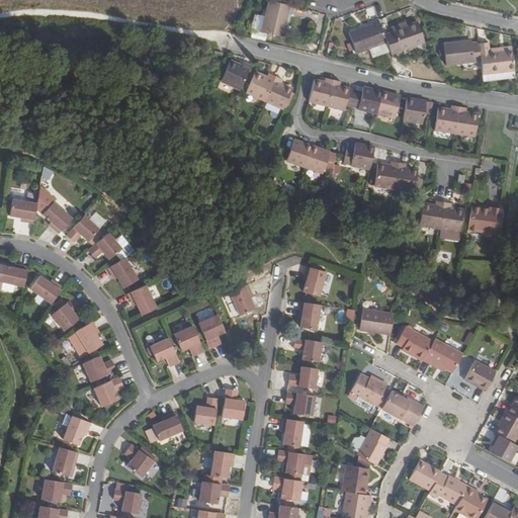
[(247,28),(278,36),(285,5),(265,0),(261,16),(251,14),(247,28)]
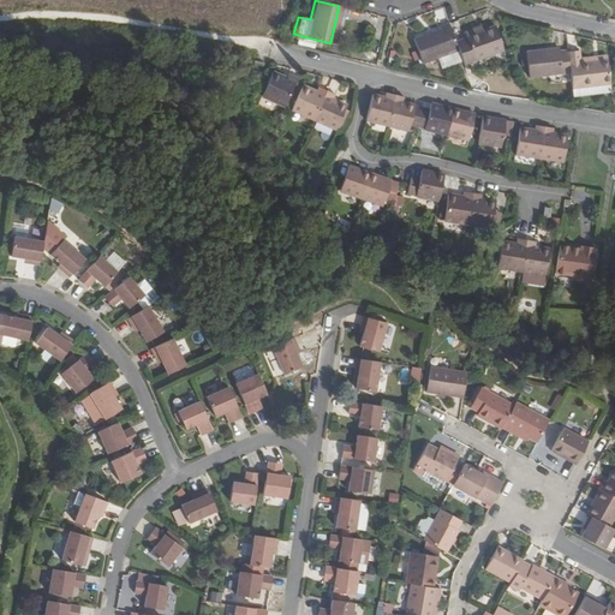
[(410,37),(418,63),(455,49),(453,42),(446,22),(437,24),(439,28),(410,37)]
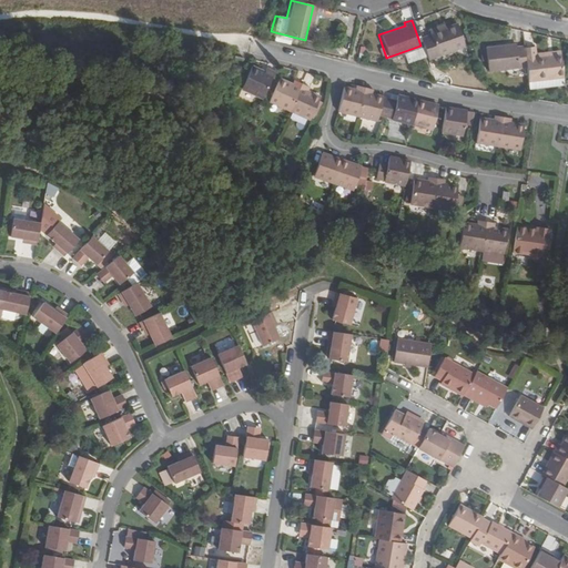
[(428,36),(418,39),(421,46),(425,58),(463,46),(455,23),(443,27),(427,32),(428,36)]
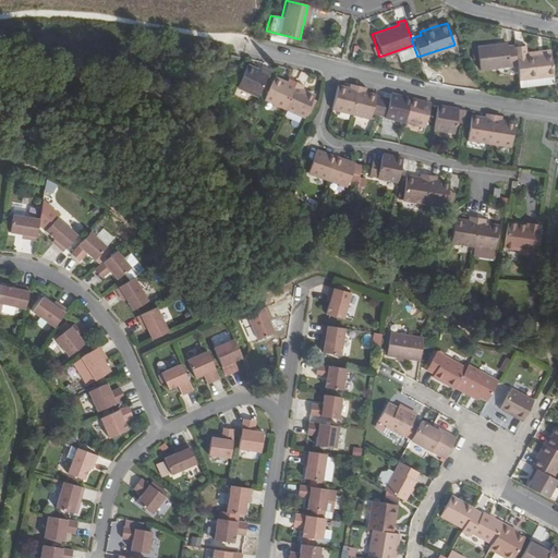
[(346,44),(348,28),(341,27),(339,43),(346,44)]
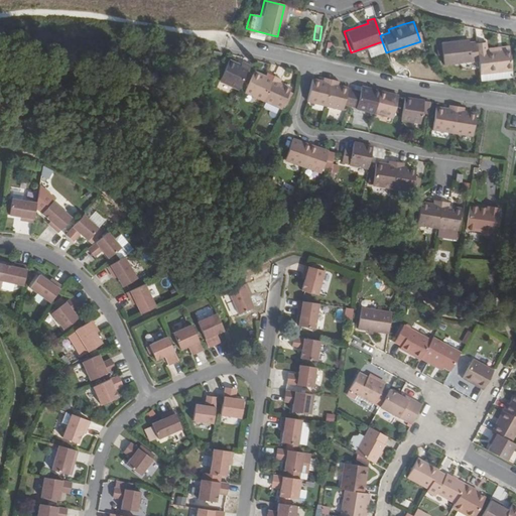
[(438,43),(441,65),(476,61),(475,52),(474,43),(467,43),(467,40),(438,43)]
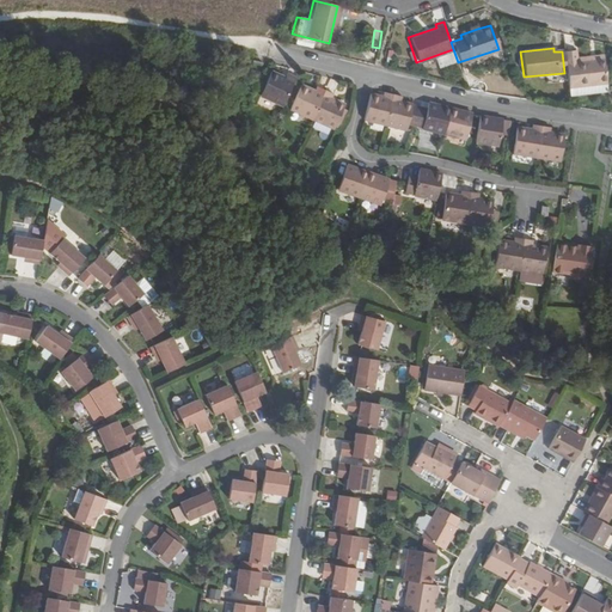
[(563,62),(564,73),(567,96),(589,93),(588,86),(604,85),(600,59),(563,62)]
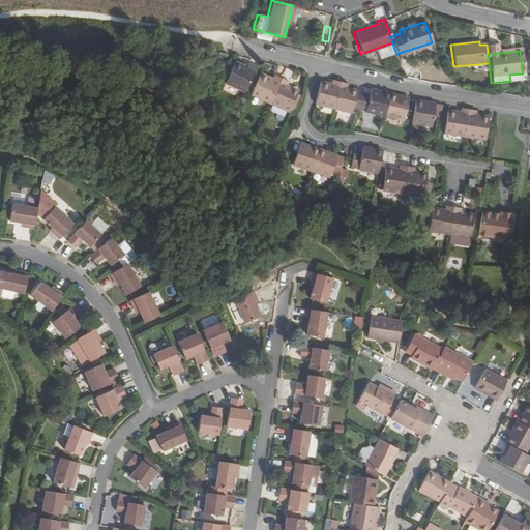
[(246,64),(244,68),(233,63),(225,82),(224,84),(243,92),(255,67),(246,64)]
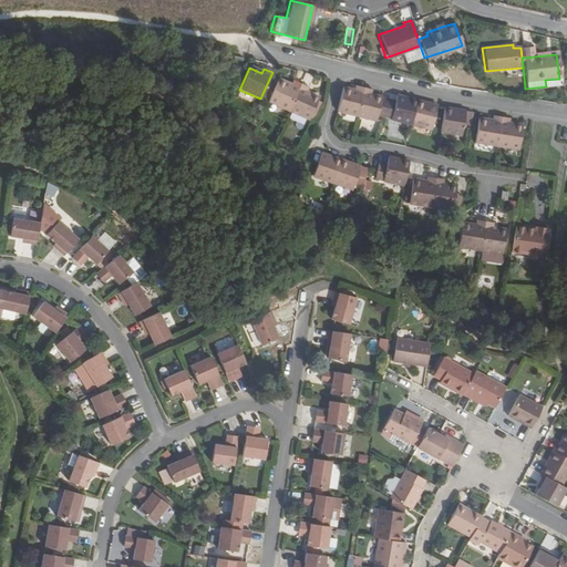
[(289,85),(277,80),(267,102),(287,111),(299,84),(291,81),(289,85)]
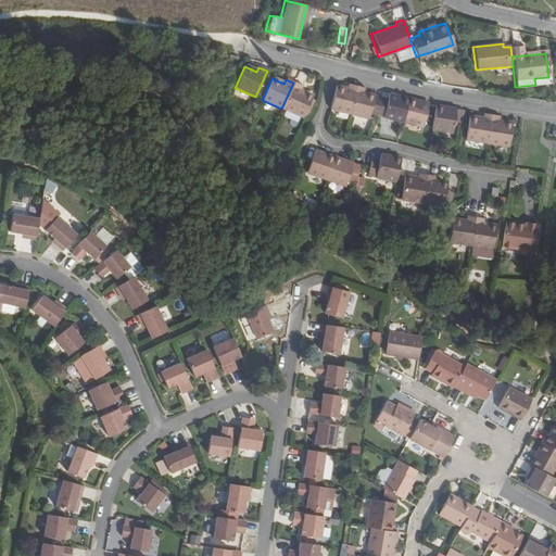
[(300,86),(293,83),(281,109),(301,117),(311,97),(299,90),(300,86)]
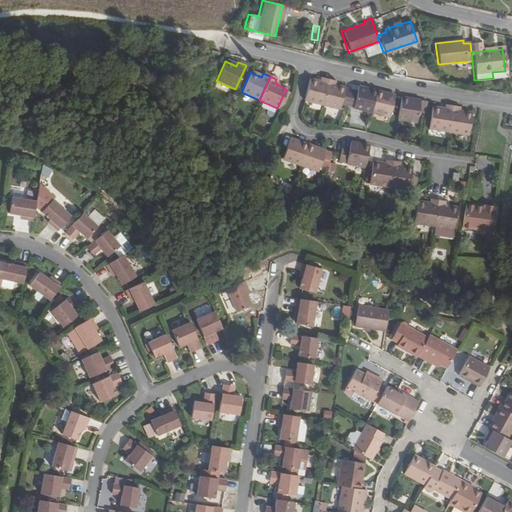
[(318,82),(308,80),(302,101),(320,105),(326,80),(319,78),(318,82)]
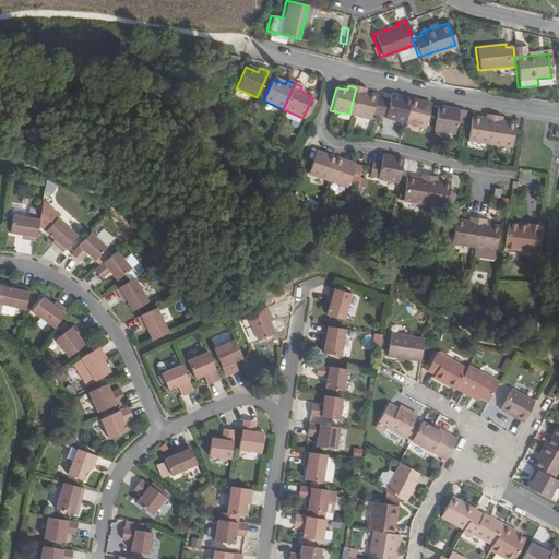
[(365,90),(356,87),(349,115),(368,119),(370,115),(373,97),(375,96),(363,94),(365,90)]
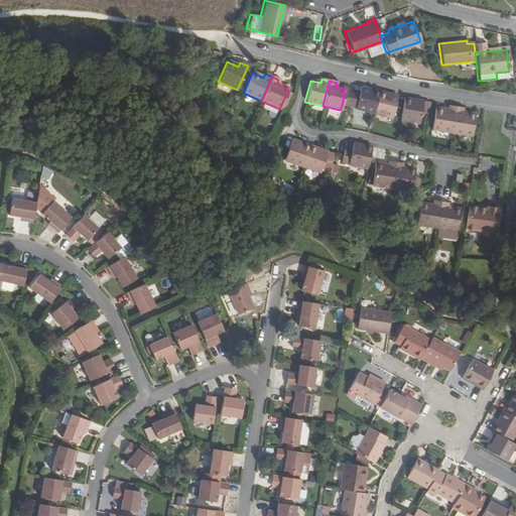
[(377,93),(359,88),(358,93),(354,109),(372,114),(377,93)]
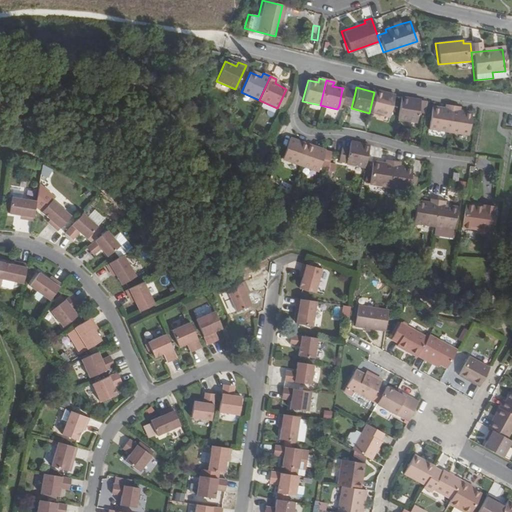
[(349,91),(342,89),(339,105),(345,107),(349,91)]
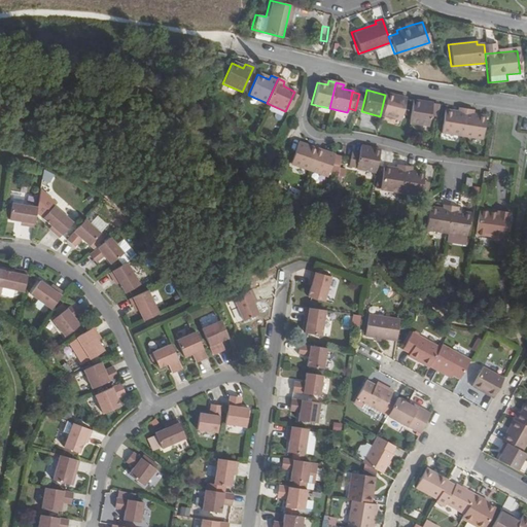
[(359,94),(355,110),(361,111),(365,95),(359,94)]
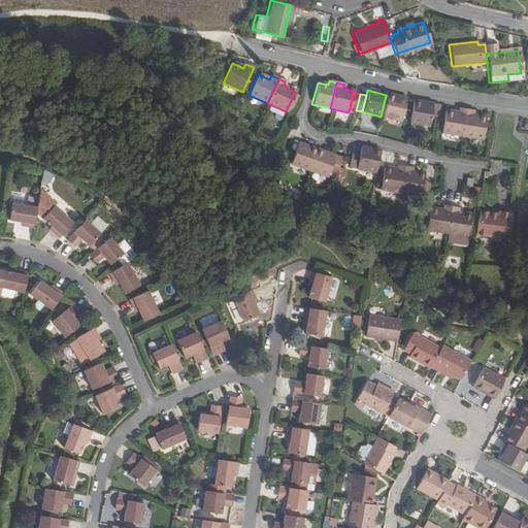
[(404,99),(386,95),(381,117),(399,121),(404,99)]
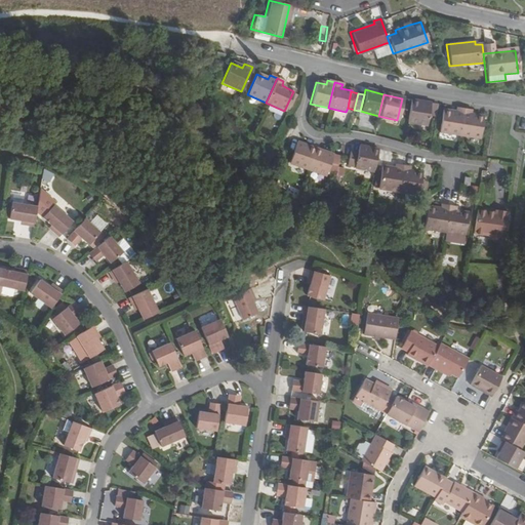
[(429,104),(409,101),(405,122),(426,126),(429,104)]
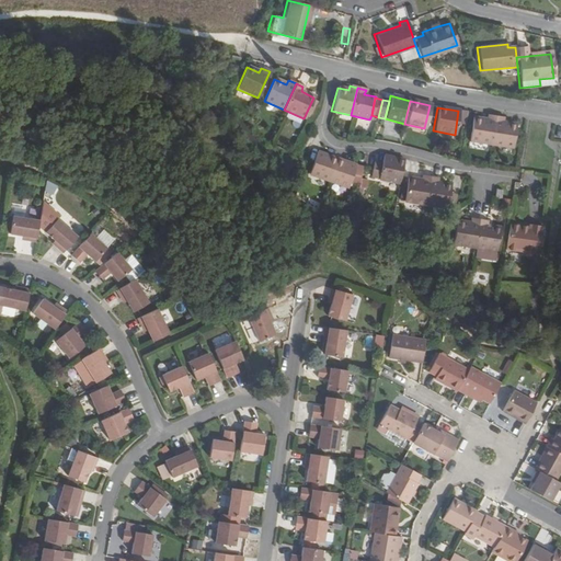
[(484,119),(471,117),(467,141),(489,145),(493,116),(485,115),(484,119)]
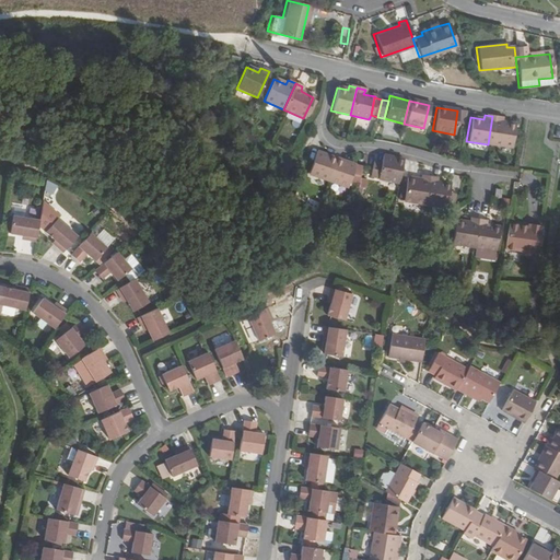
[(501,118),(492,116),(488,144),(510,148),(513,125),(500,123),(501,118)]
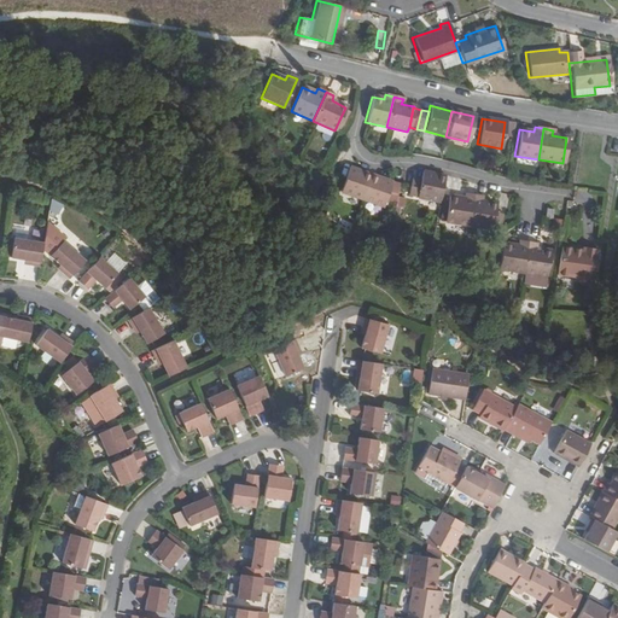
[(368,175),(347,168),(338,192),(360,200),(368,175)]
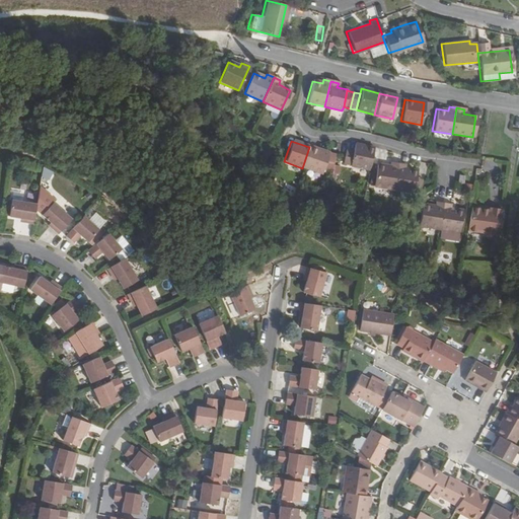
[(372,148),(353,145),(352,151),(344,150),(341,164),(367,170),(372,148)]
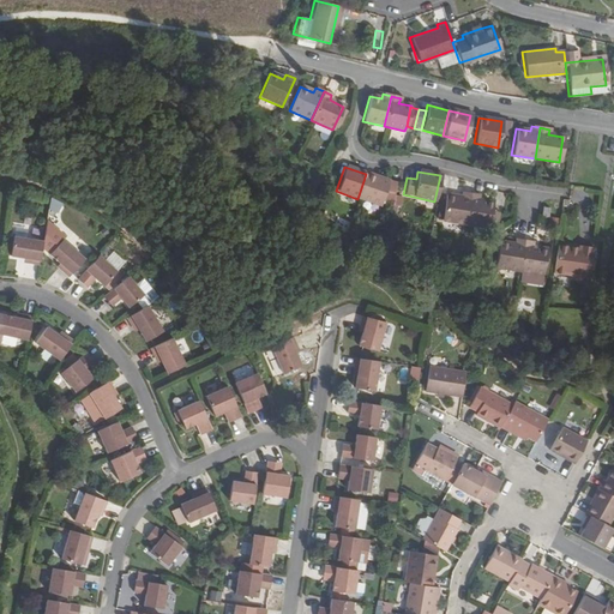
[(387,181),(366,174),(357,199),(379,206),(387,181)]
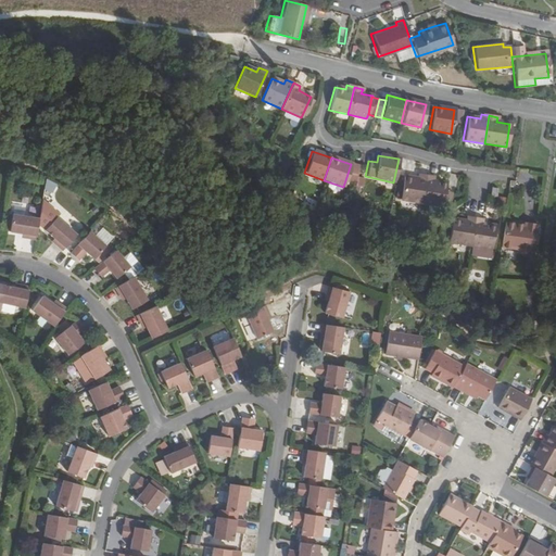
[(22,172),(12,171),(11,180),(21,181),(22,172)]
